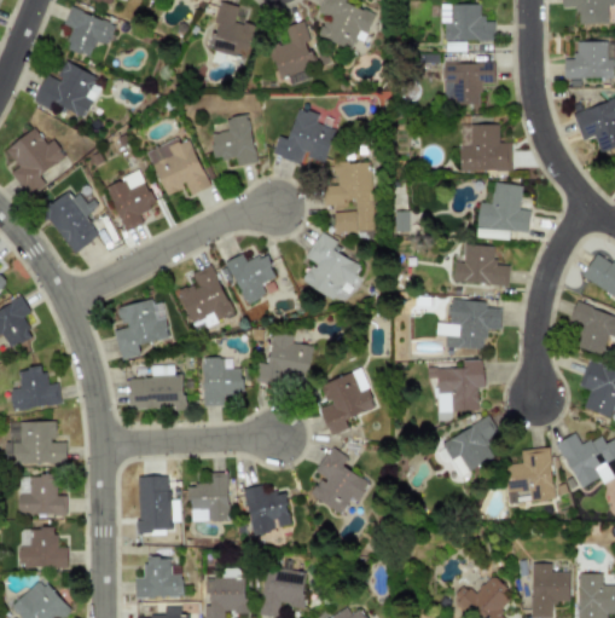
[(241,6),(221,0),(214,22),(218,23),(210,45),(248,57),(257,26),(237,18),(241,6)]
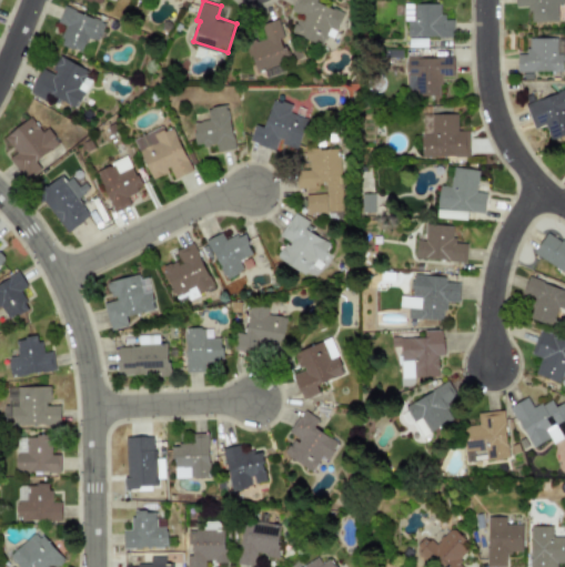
[(298,0),(294,10),(301,13),(293,31),(324,44),(329,33),(335,37),(345,12),(319,1),(319,0),(298,0)]
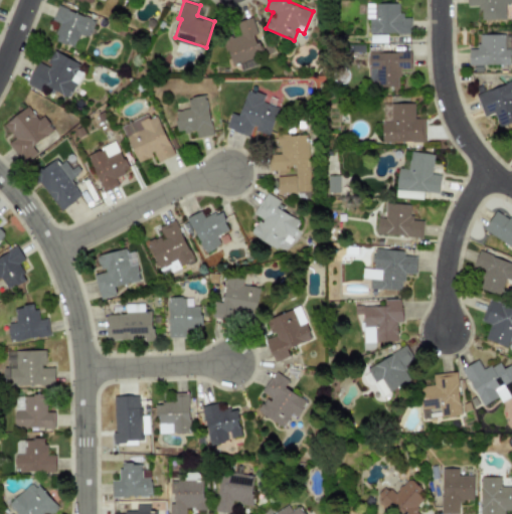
[(507,18),(507,2),(511,2),(511,0),(469,0),(469,5),(482,5),(482,18),(507,18)]
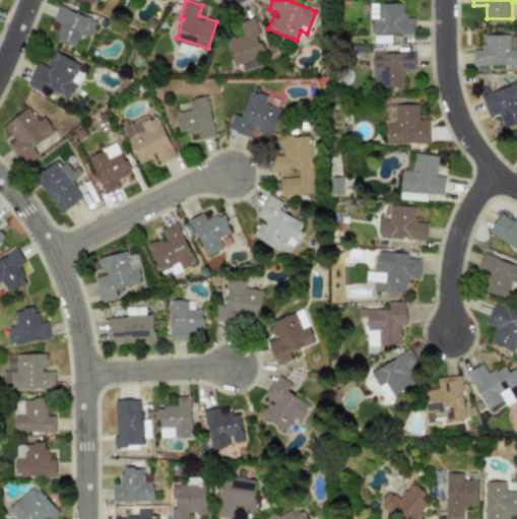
[(57,40),(77,47),(81,34),(91,37),(98,18),(60,6),(55,20),(62,22),(57,40)]
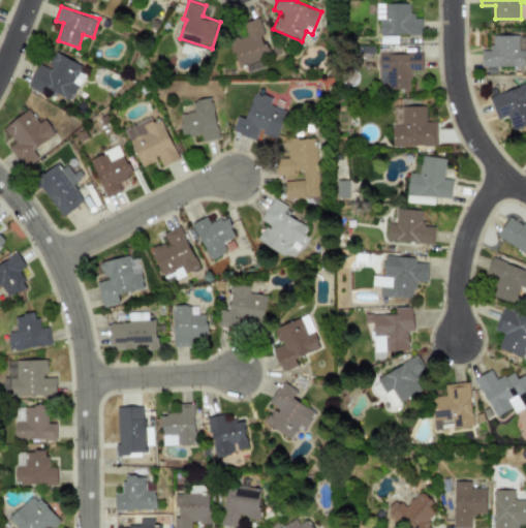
[(273,56),(263,17),(245,22),(248,34),(231,39),(239,64),(273,56)]
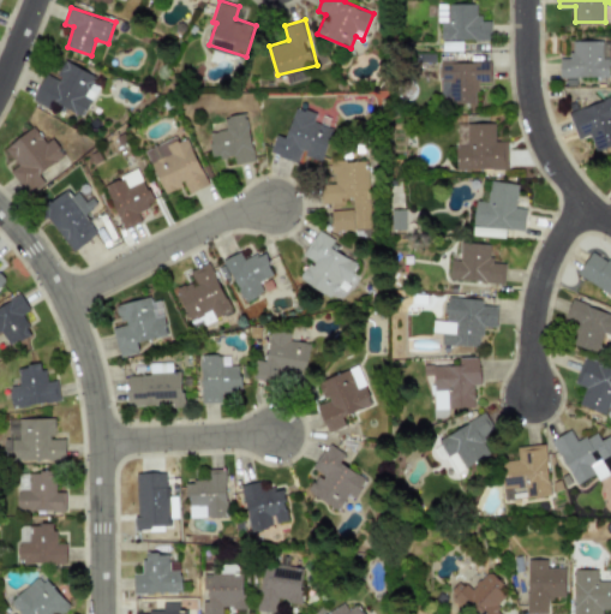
[(604,40),(573,40),(573,58),(562,57),(562,76),(610,77),(610,58),(604,58),(604,40)]
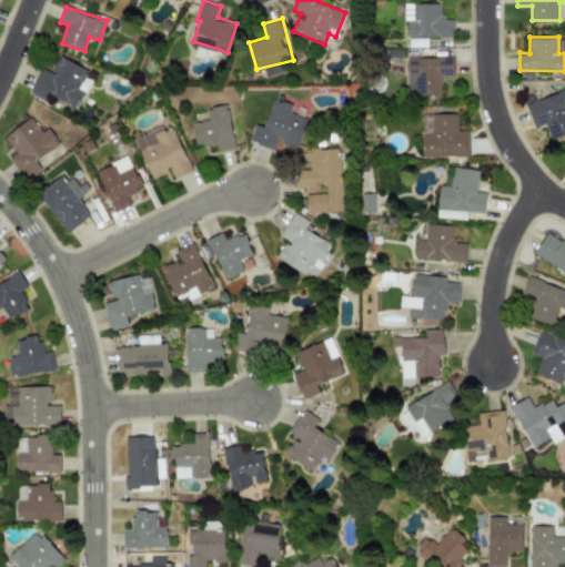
[(32,93),(46,99),(48,93),(79,105),(87,88),(83,85),(90,68),(61,56),(54,71),(43,67),(32,93)]
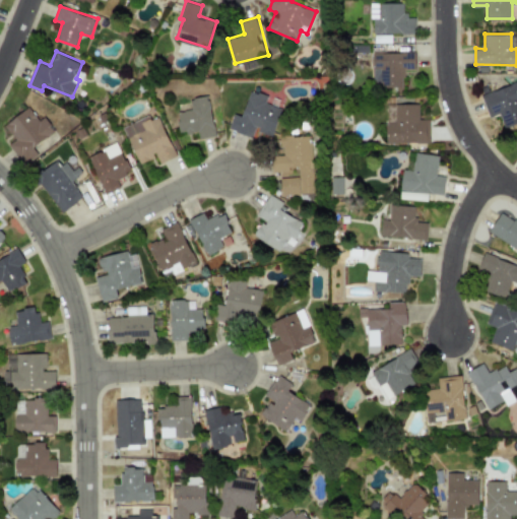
[(374,52),(375,87),(405,86),(404,69),(417,69),(416,51),(374,52)]
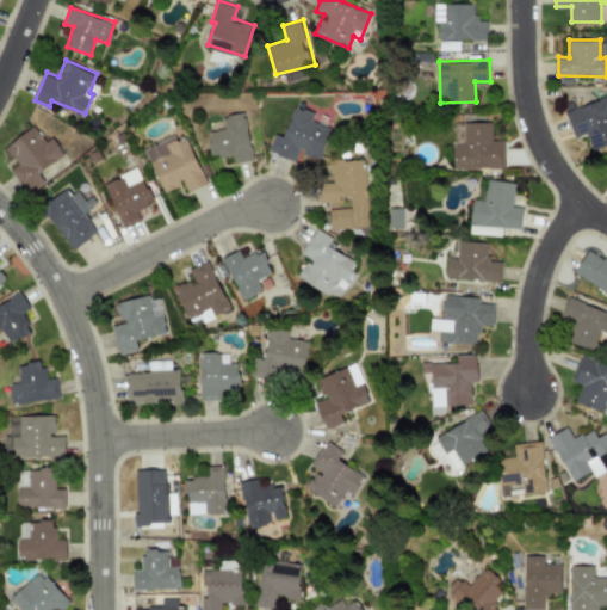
[(594,149),(606,143),(606,96),(567,111),(576,137),(588,134),(594,149)]
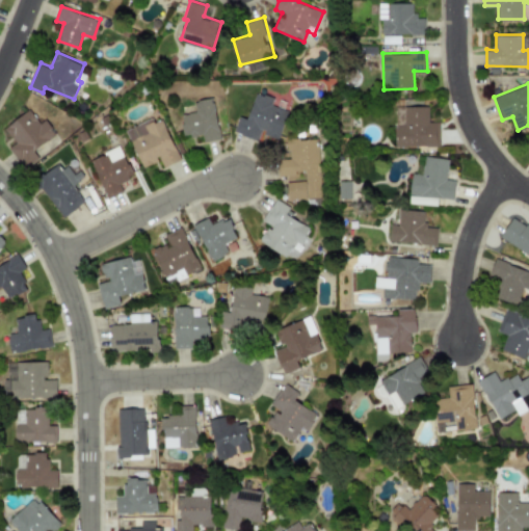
[(281,139),(290,109),(273,104),(275,98),(258,91),(248,118),(240,115),(235,132),(260,140),(262,133),(281,139)]
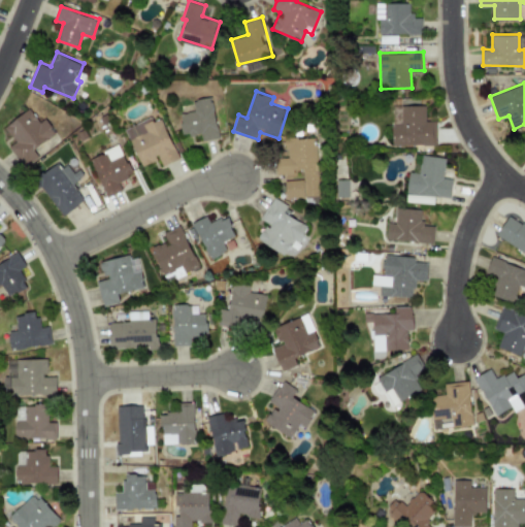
[(203,140),(220,137),(212,96),(194,100),(196,110),(181,112),(185,135),(202,132),(203,140)]
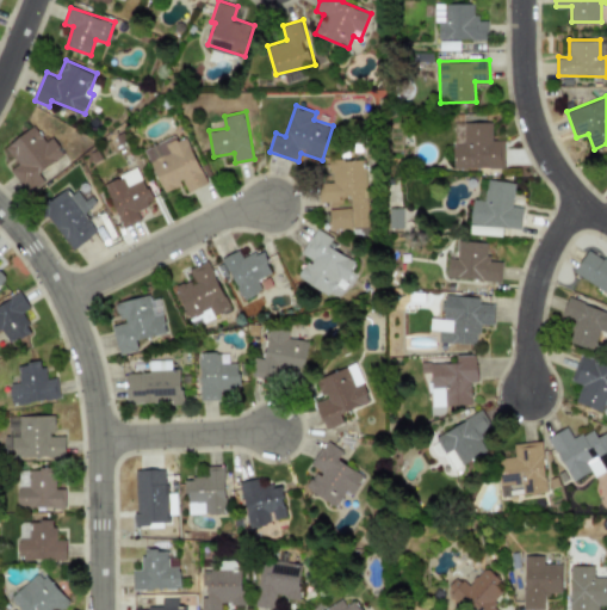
[(494,121),(460,121),(460,130),(457,130),(457,168),(507,167),(507,140),(494,140),(494,121)]
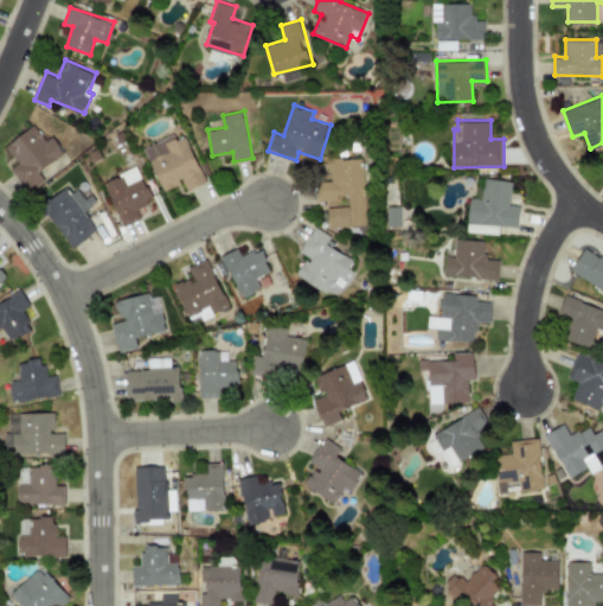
[(12,168),(30,192),(46,179),(40,172),(65,152),(53,135),(47,140),(36,123),(7,146),(19,163),(12,168)]
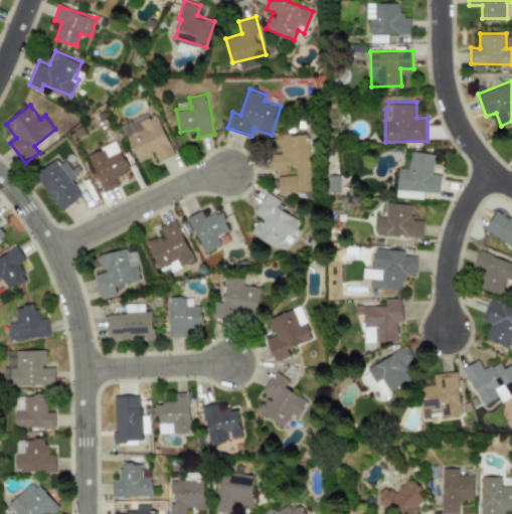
[(140,162),(157,154),(160,161),(176,154),(158,115),(149,119),(147,115),(123,125),(140,162)]
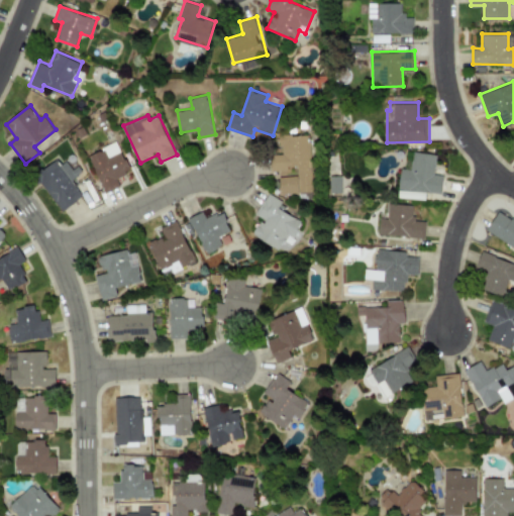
[(310,133),(281,135),(282,153),(271,155),(272,170),(298,168),(299,175),(281,176),(282,194),(314,192),(310,133)]
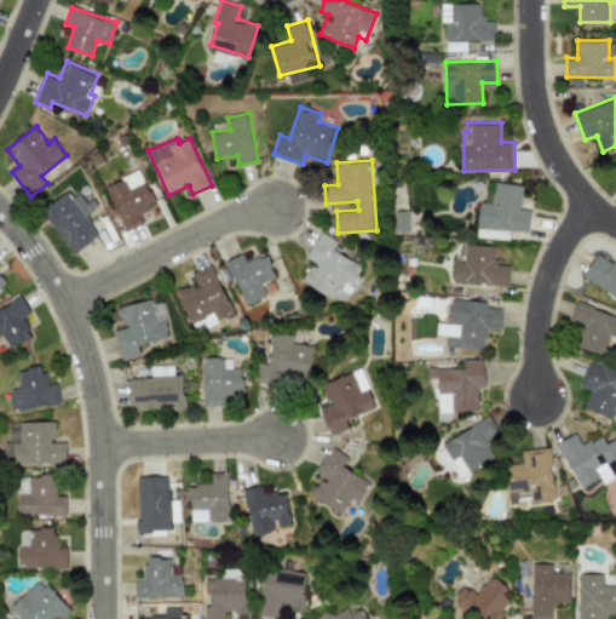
[(145,223),(140,212),(157,205),(143,170),(108,184),(126,230),(145,223)]
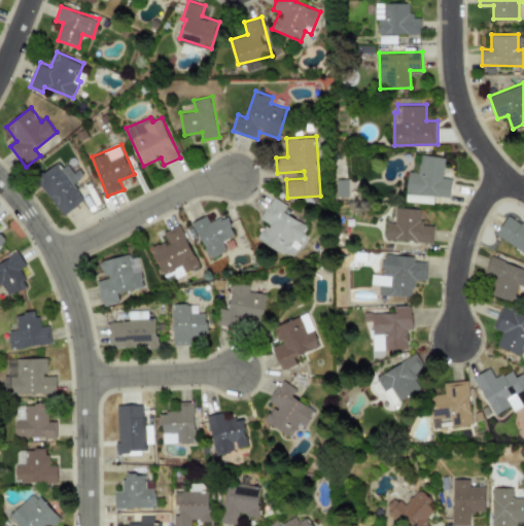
[(447,156),(422,154),(420,172),(410,171),(408,191),(451,196),(453,178),(445,177),(447,156)]
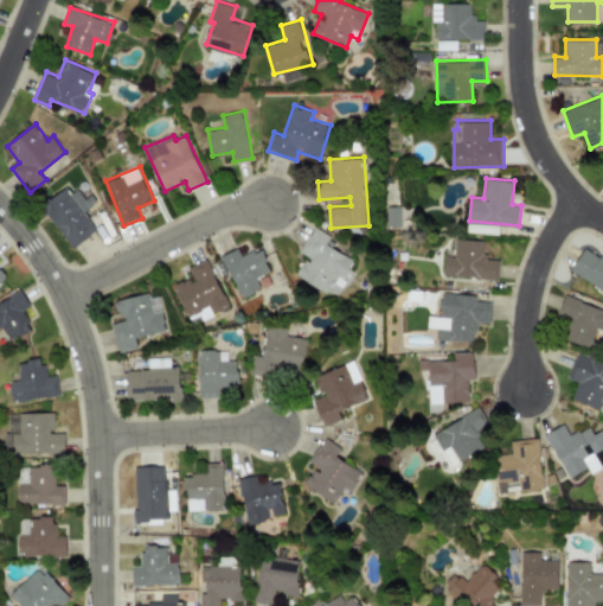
[(74,248),(98,229),(83,208),(89,203),(78,189),(70,195),(65,187),(43,205),(74,248)]
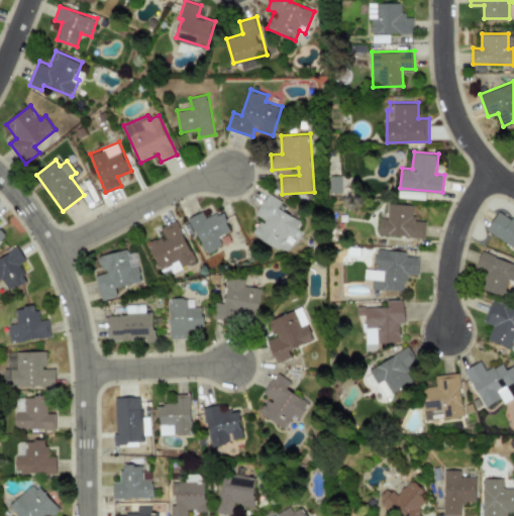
[(426,198),(426,191),(400,190),(400,198),(426,198)]
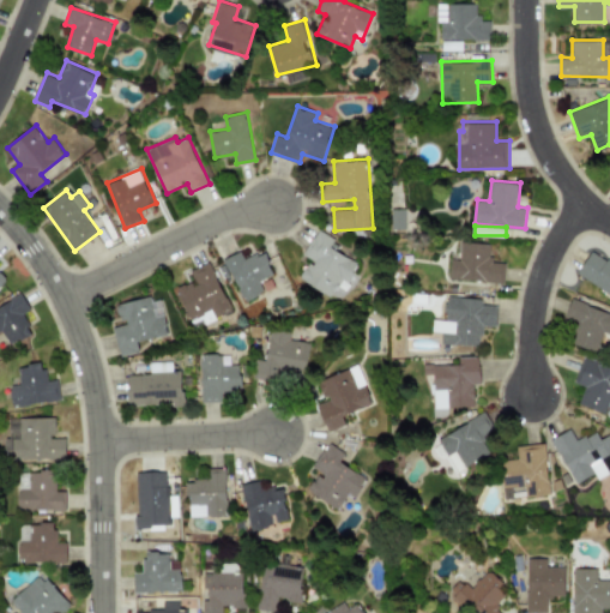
[(332,296),(342,278),(349,282),(362,259),(316,233),(303,256),(310,259),(300,277),(332,296)]
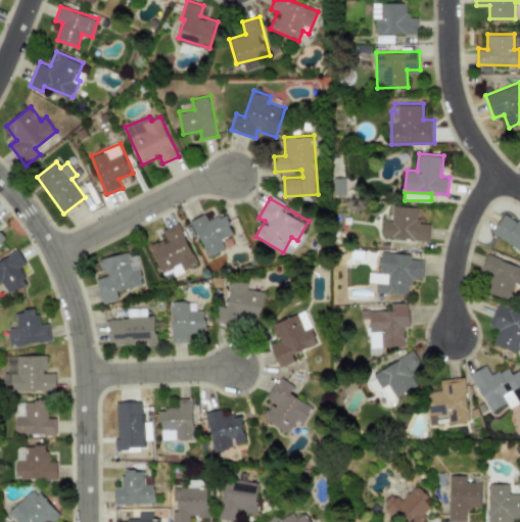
[(431,239),(431,223),(419,222),(420,206),(394,205),(393,221),(386,220),(385,238),(431,239)]
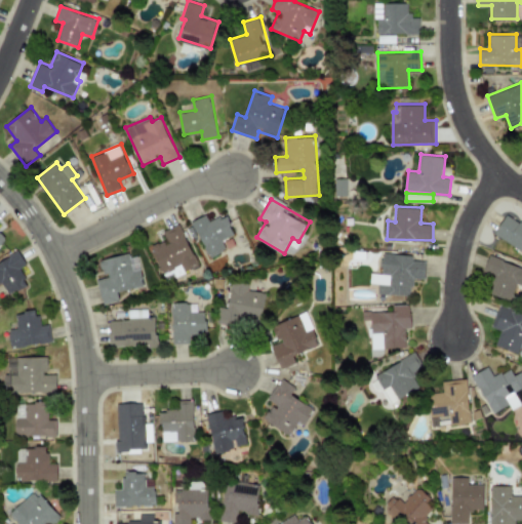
[(223,240),(236,234),(226,212),(210,220),(206,213),(192,220),(209,256),(227,248),(223,240)]
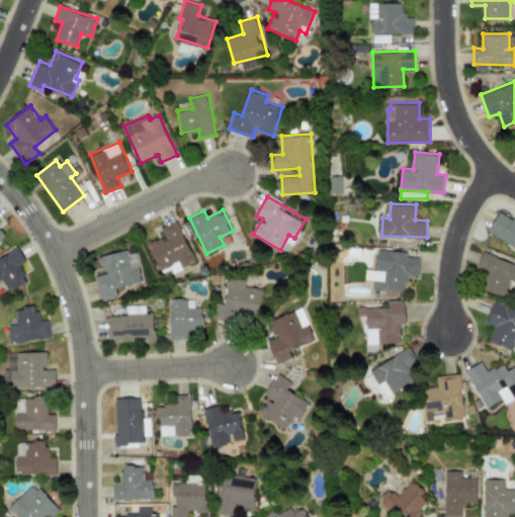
[(488,232),(514,247),(514,217),(501,209),(488,232)]
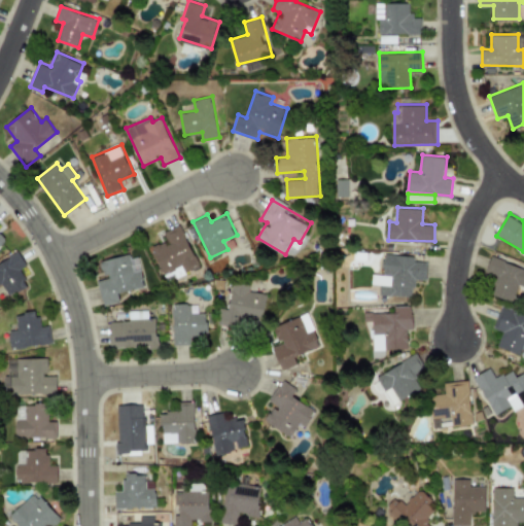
[(166,279),(199,267),(182,224),(164,232),(168,240),(153,246),(166,279)]
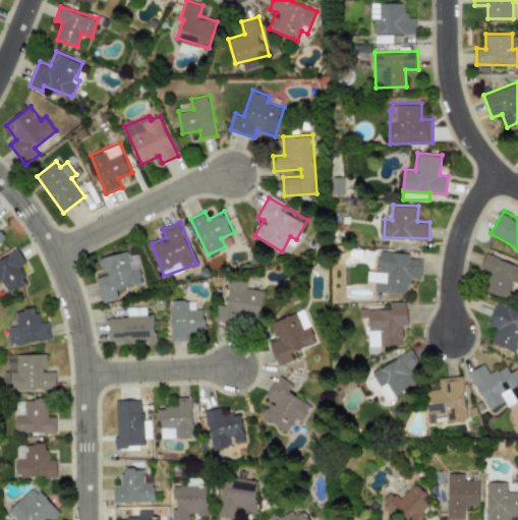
[(8,292),(29,282),(21,265),(26,263),(20,250),(0,258),(0,281),(3,280),(8,292)]
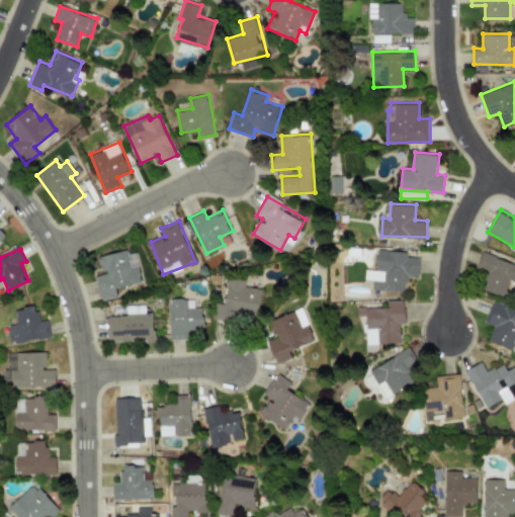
[(373,289),(407,291),(408,274),(420,274),(421,257),(409,256),(409,251),(378,249),(377,269),(367,269),(366,278),(373,279),(373,289)]
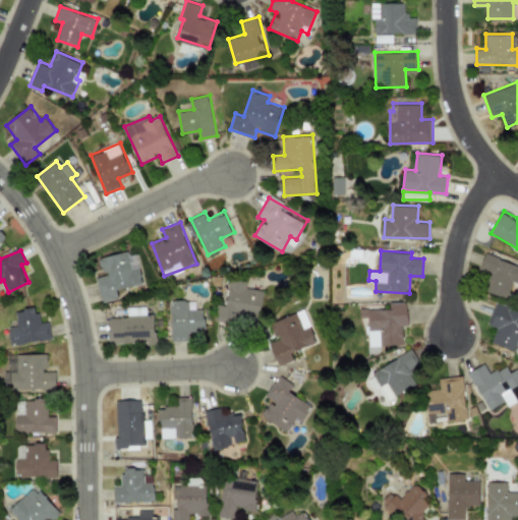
[(103,301),(120,298),(118,289),(144,283),(140,267),(133,268),(129,251),(100,258),(104,275),(97,276),(103,301)]
